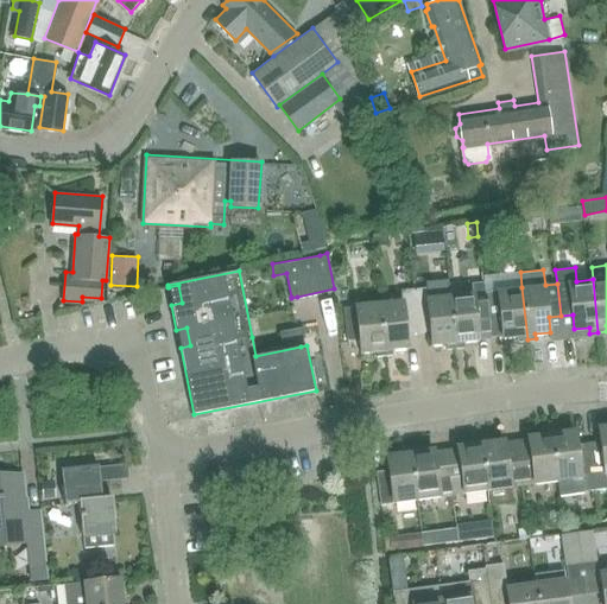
[(489,324),(486,291),(485,280),(472,281),(473,292),(451,294),(456,348),(465,347),(465,341),(479,339),(478,325),(489,324)]
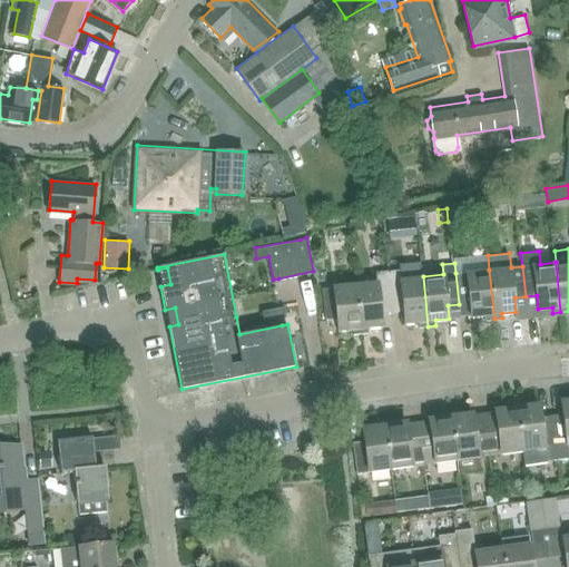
[(330,282),(327,264),(313,266),(314,283),(330,282)]
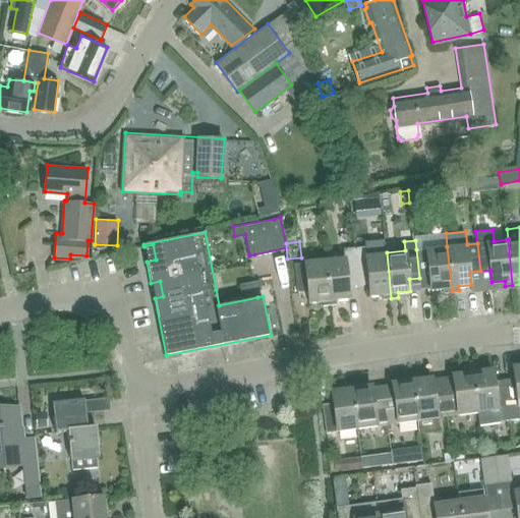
[(391,298),(387,252),(366,254),(366,245),(354,247),(358,284),(368,283),(370,295),(384,294),(384,298),(391,298)]
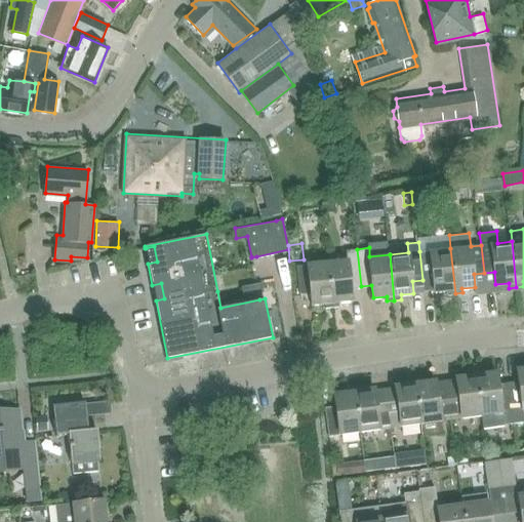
[(455,293),(450,248),(419,251),(422,280),(433,279),(434,291),(447,289),(447,294),(455,293)]
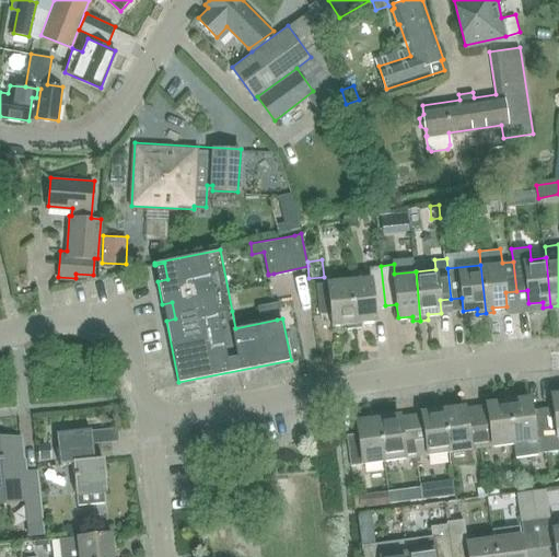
[(385,305),(381,266),(369,267),(370,277),(350,279),(354,327),(362,326),(362,322),(376,320),(374,306),(385,305)]
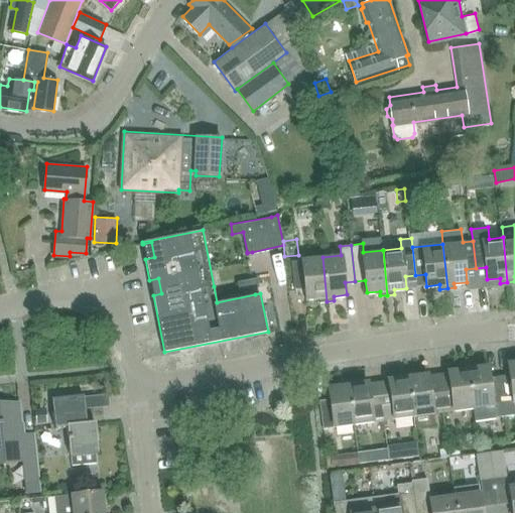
[(327,301),(323,257),(291,260),(294,288),(305,286),(306,299),(319,297),(319,302),(327,301)]
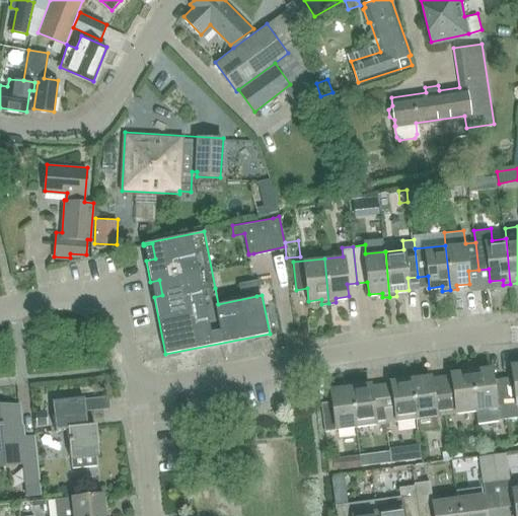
[(517,362),(511,364),(513,376),(503,377),(506,404),(508,418),(517,417),(517,403),(517,362)]
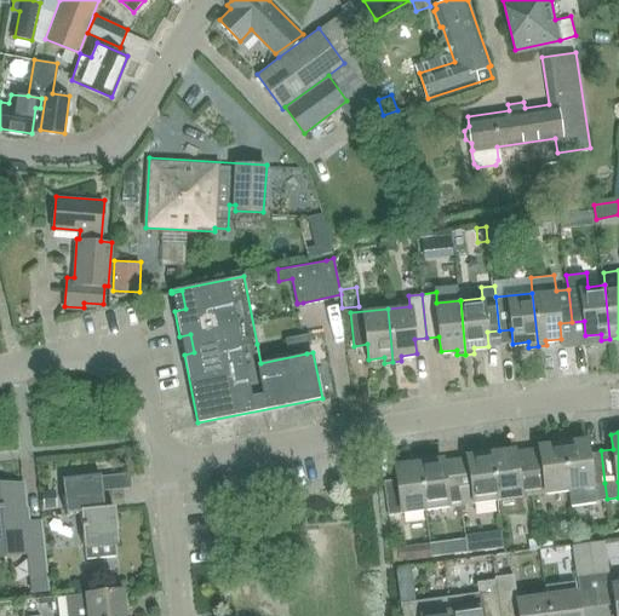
[(607,499),(601,450),(589,452),(586,438),(571,441),(571,435),(562,436),(569,488),(571,504),(607,499)]
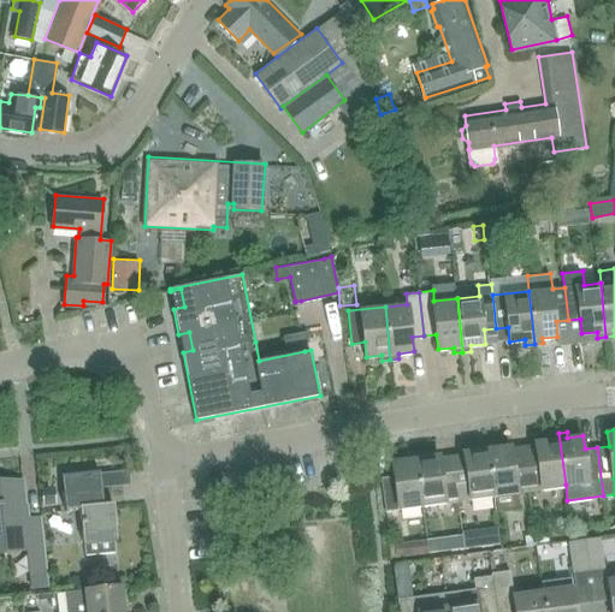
[(566,485),(559,433),(550,434),(551,439),(534,441),(537,456),(526,457),(530,489),(566,485)]
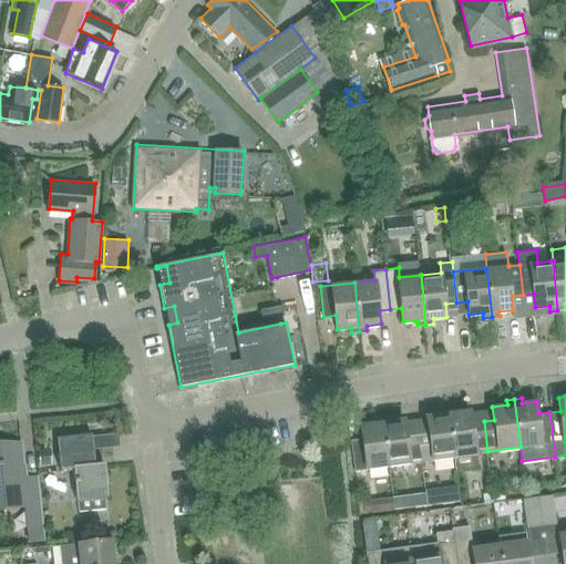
[(487,451),(484,421),(472,422),(470,410),(456,412),(456,407),(449,408),(455,455),(458,470),(479,468),(476,452),(487,451)]
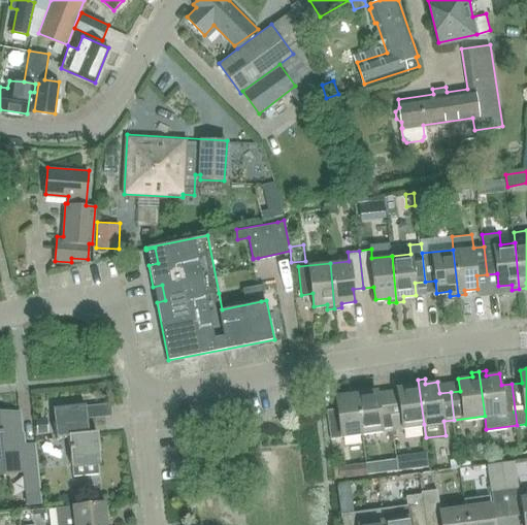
[(424,424),(418,380),(410,381),(410,385),(397,387),(398,399),(389,400),(393,428),(424,424)]
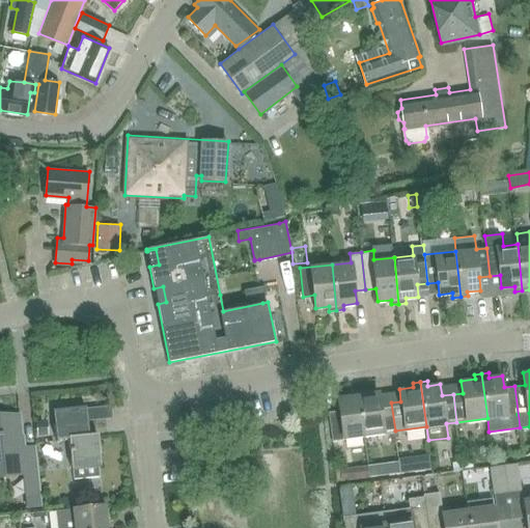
[(395,431),(391,403),(380,404),(379,392),(366,393),(365,389),(359,390),(364,435),(395,431)]
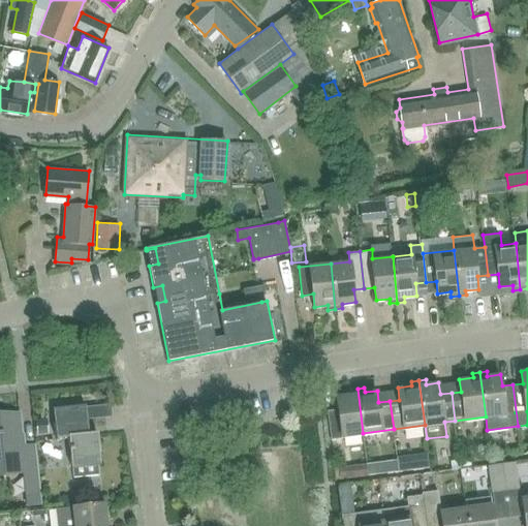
[(363,433),(358,389),(349,390),(350,394),(337,396),(338,408),(329,409),(333,437),(363,433)]
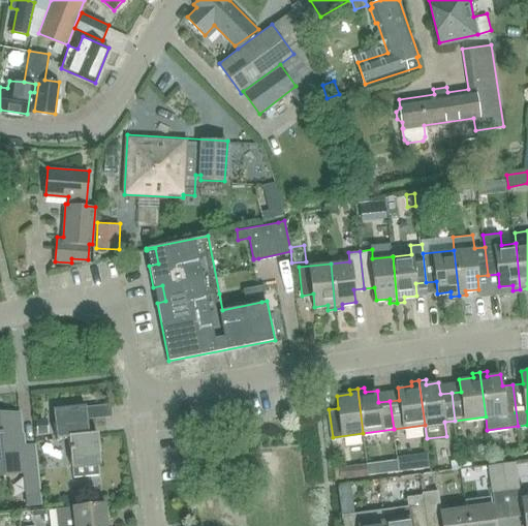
[(99,473),(97,460),(100,460),(97,432),(89,433),(87,416),(79,418),(78,405),(54,408),(57,438),(69,436),(72,463),(73,476),(99,473)]
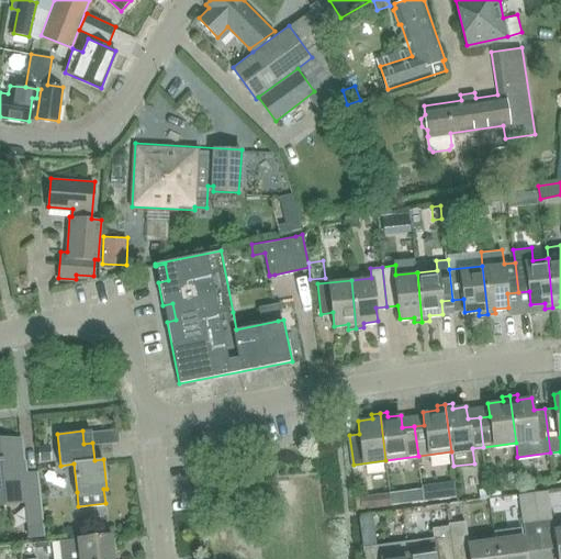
[(29,525),(43,523),(36,471),(24,472),(21,437),(0,439),(0,502),(6,502),(6,496),(25,494),(29,525)]
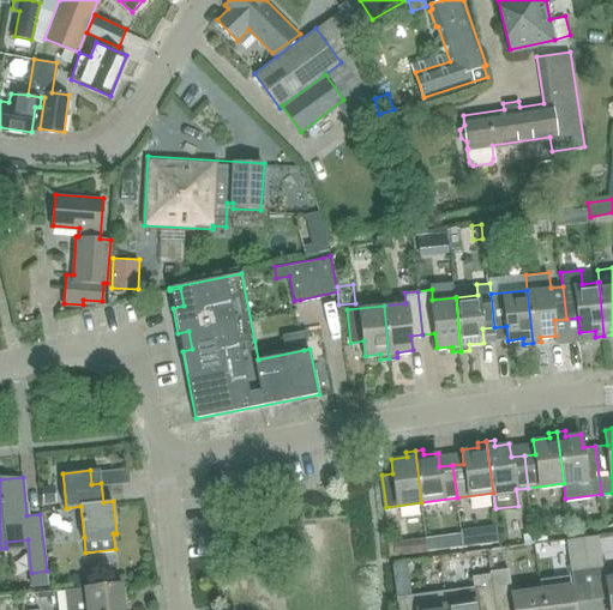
[(43,502),(56,501),(55,484),(42,485),(43,502)]
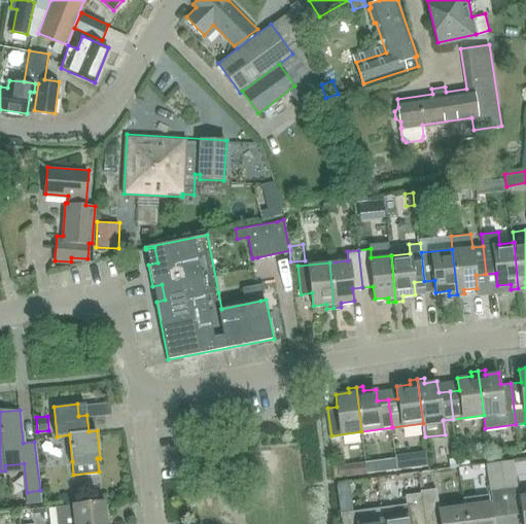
[(409,443),(410,456),(432,454),(430,440),(409,443)]
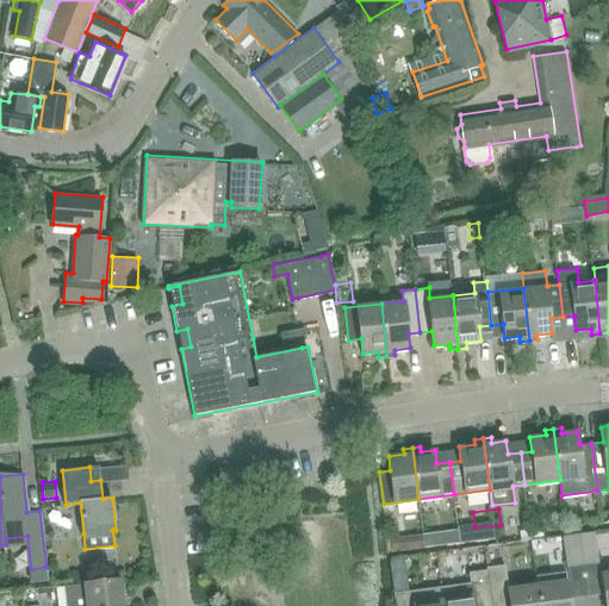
[(443,522),(408,526),(410,537),(446,532),(443,522)]
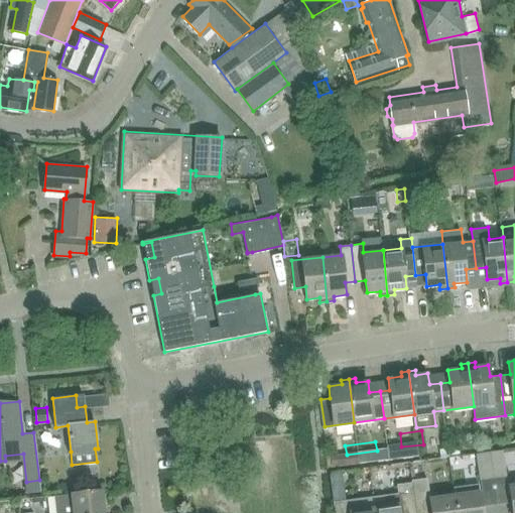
[(503,449),(490,451),(494,476),(507,474),(503,449)]
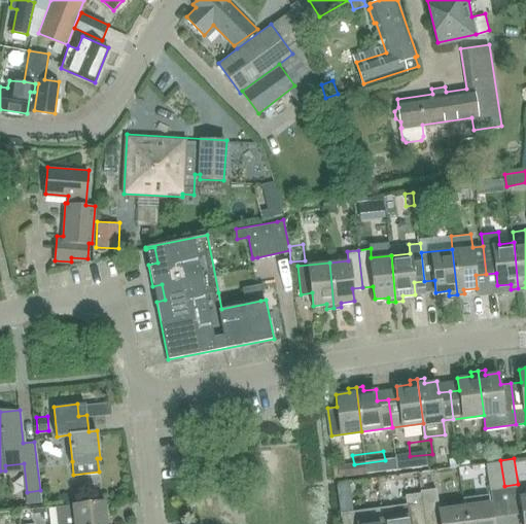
[(504,486),(500,460),(487,462),(490,488),(504,486)]
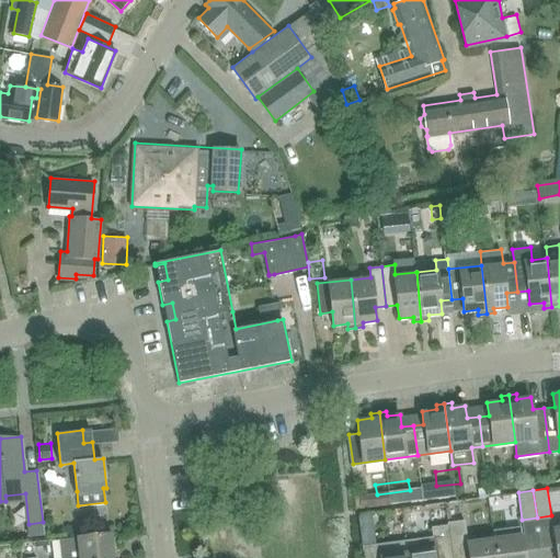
[(496,557),(495,537),(493,537),(468,541),(465,520),(447,522),(447,524),(452,557),(496,557)]
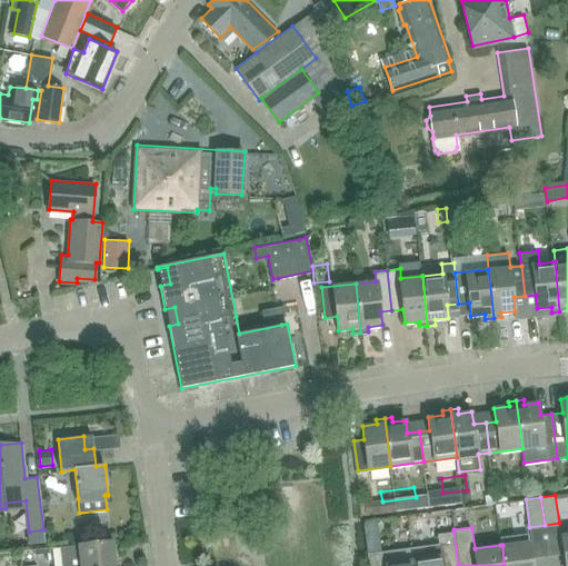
[(458,565),(454,532),(437,534),(439,544),(425,545),(412,547),(415,565),(458,565)]
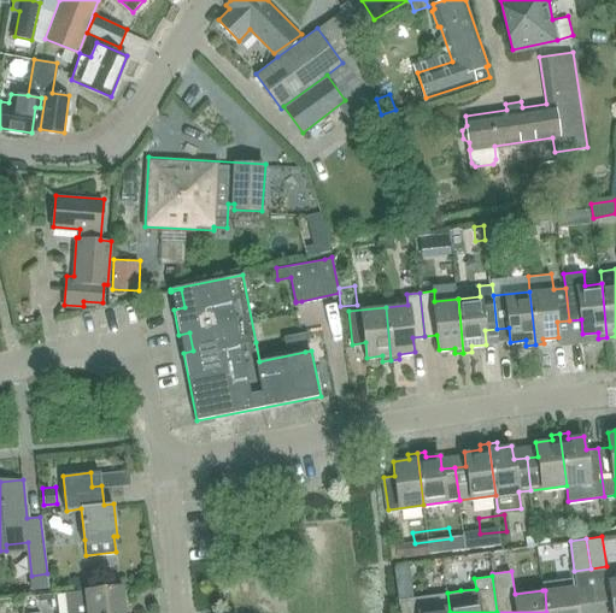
[(543,590),(545,590),(546,612),(578,612),(575,587),(558,589),(557,578),(541,579),(543,590)]
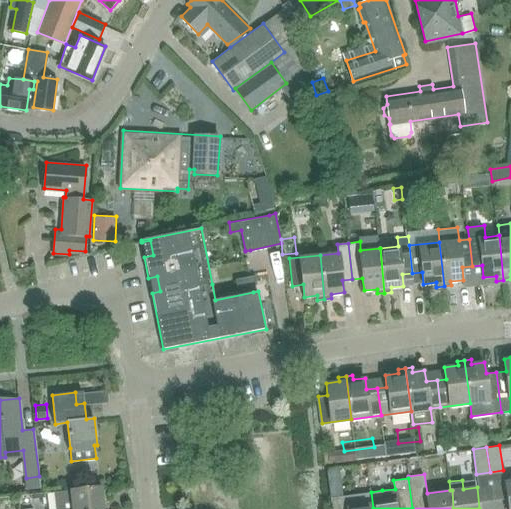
[(103,508),(101,487),(54,492),(56,508),(103,508)]
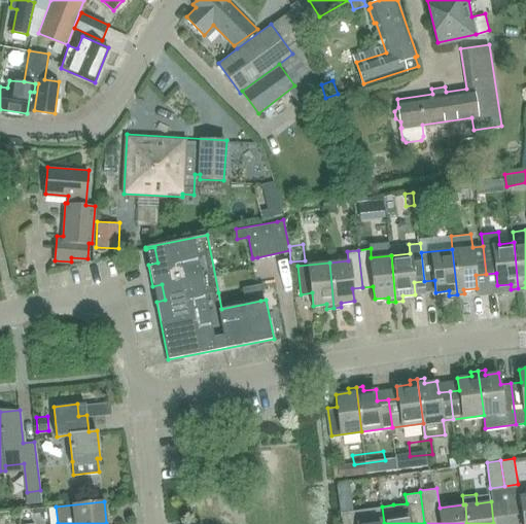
[(384,523),(382,507),(341,512),(342,523),(384,523)]
